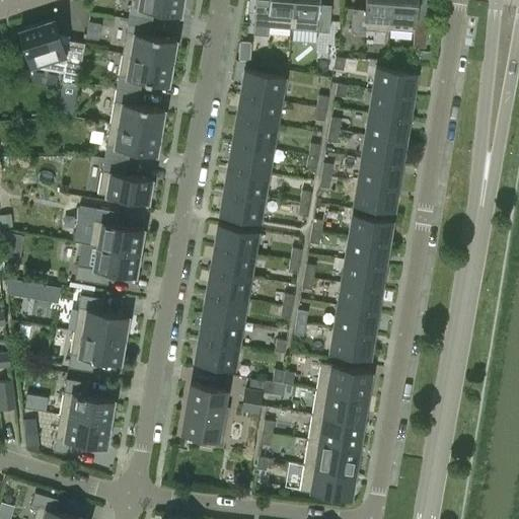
[(130,0),(128,18),(151,22),(153,10),(179,14),(181,0),(130,0)]
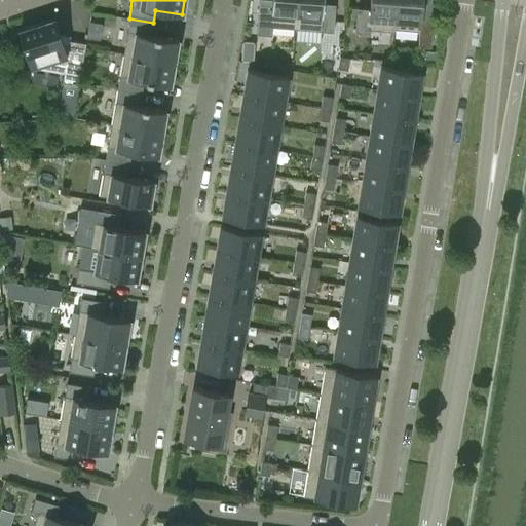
[(271,27),(295,29),(297,0),(258,0),(256,34),(271,35),(271,27)]
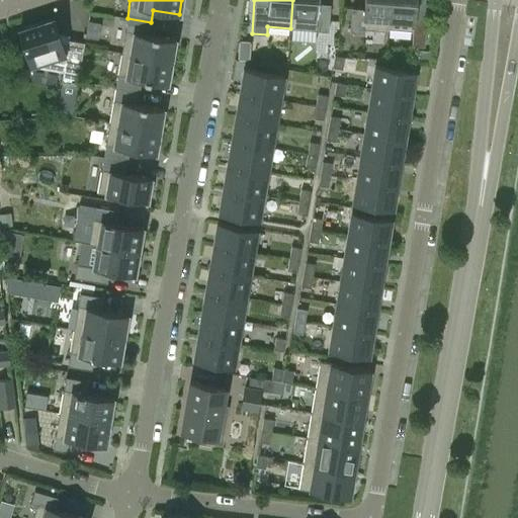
[(292,0),(290,28),(328,31),(330,4),(318,3),(318,0),(292,0)]
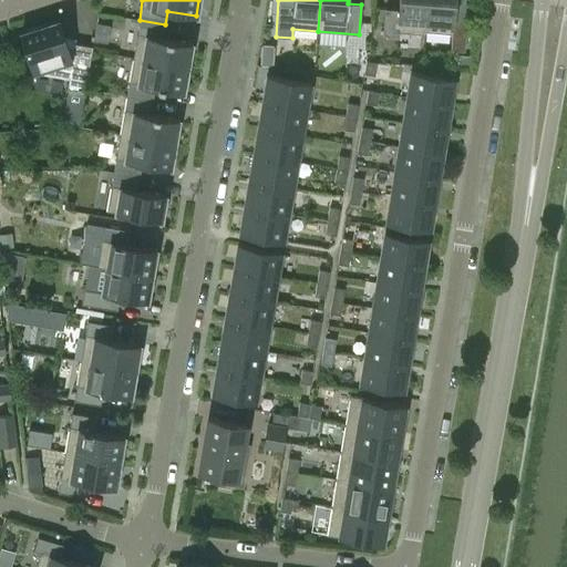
[(398,31),(424,33),(426,0),(399,0),(399,10),(384,9),(382,34),(397,35),(398,31)]
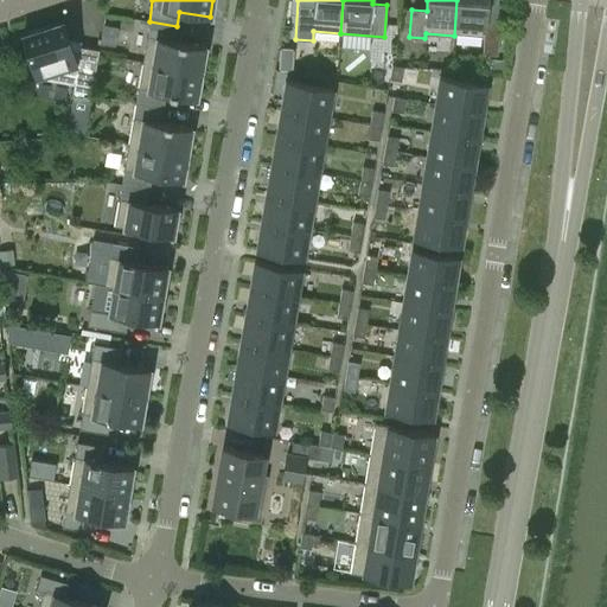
[(457,0),(454,36),(455,36),(455,33),(484,36),(481,52),(497,53),(500,16),(485,16),(486,0),(457,0)]
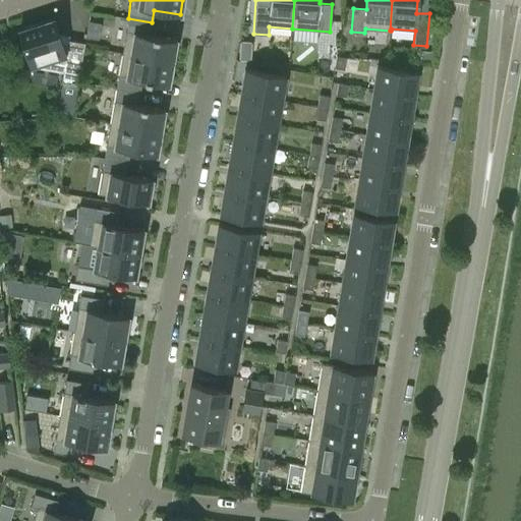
[(77,84),(84,42),(68,40),(67,44),(62,43),(54,18),(18,30),(18,31),(30,65),(32,65),(63,71),(61,81),(77,84)]
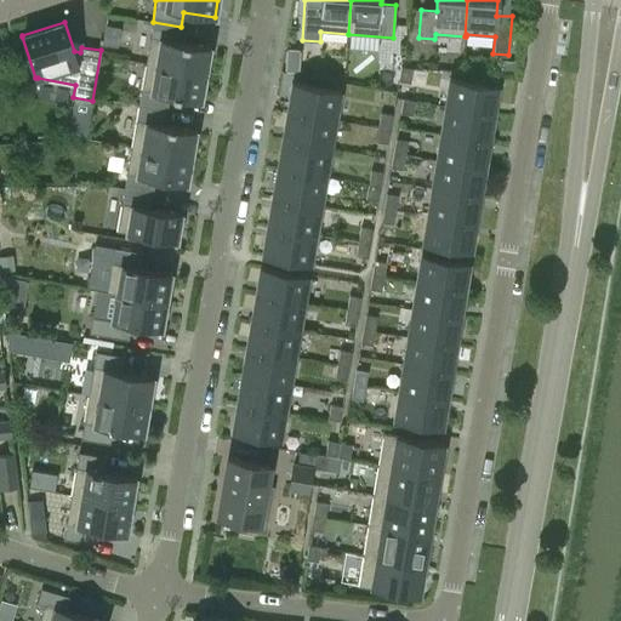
[(153,22),(146,63),(205,74),(210,47),(178,41),(181,27),(153,22)]
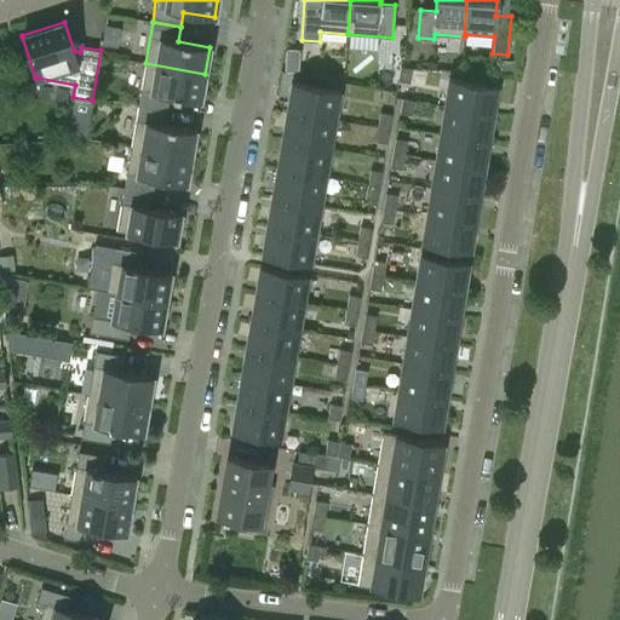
[(501,61),(500,74),(514,75),(515,62),(501,61)]
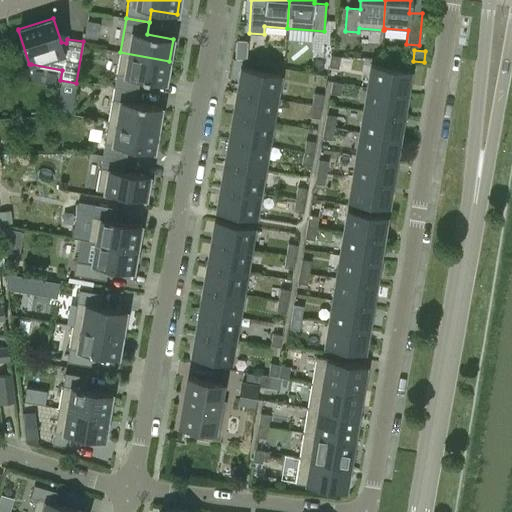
[(120,52),(114,87),(137,91),(139,78),(165,83),(169,61),(120,52)]
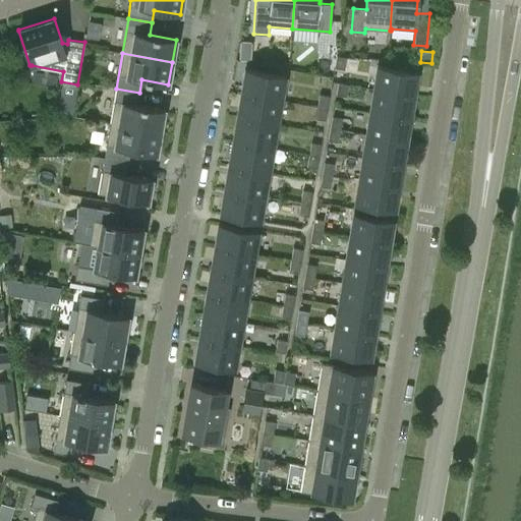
[(334,68),(344,70),(346,58),(336,56),(334,68)]
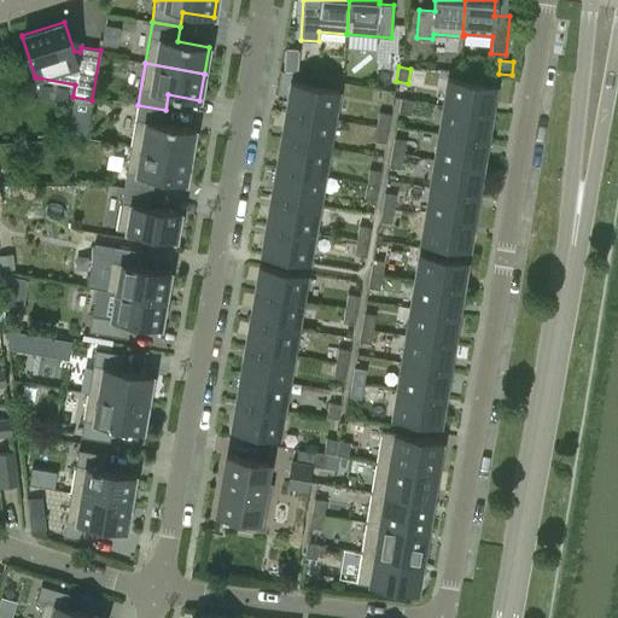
[(449,77),(444,105),(490,112),(494,85),(449,77)]
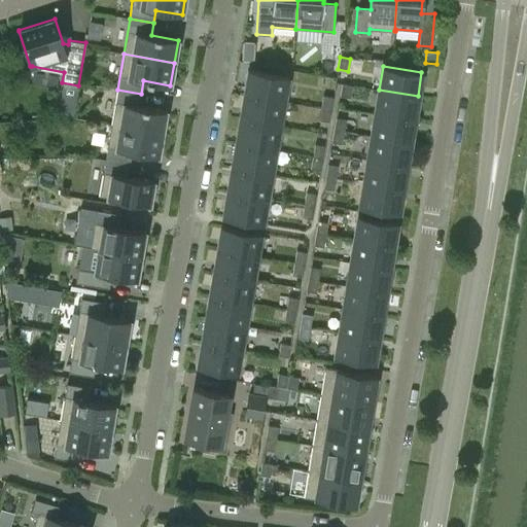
[(245,95),(283,101),(287,76),(249,69),(248,74),(246,81),(247,81),(245,95)]
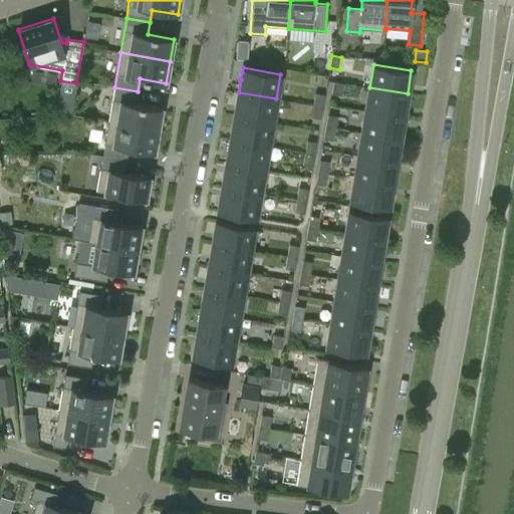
[(331,93),(340,95),(342,83),(333,81),(331,93)]
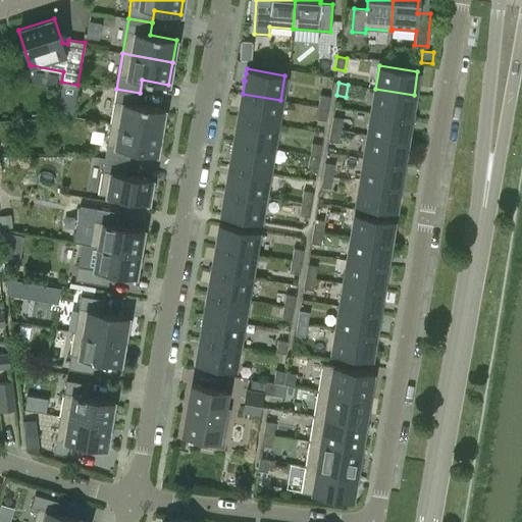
[(116,89),(110,123),(160,132),(164,109),(138,105),(140,93),(116,89)]
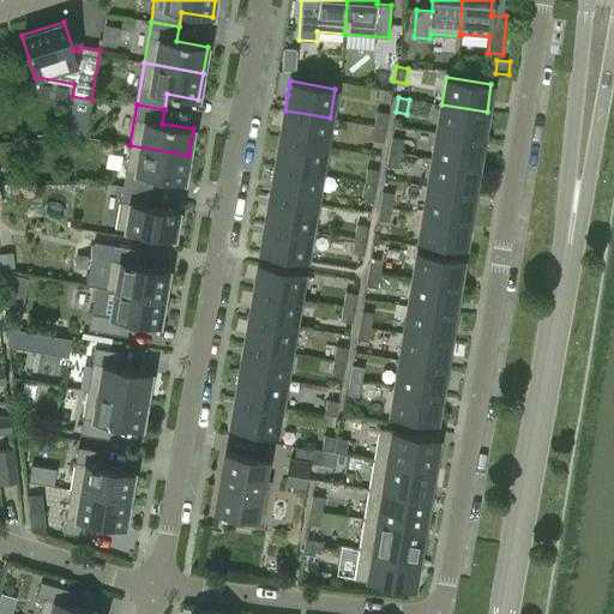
[(487,112),(441,104),(437,132),(482,139),(487,112)]
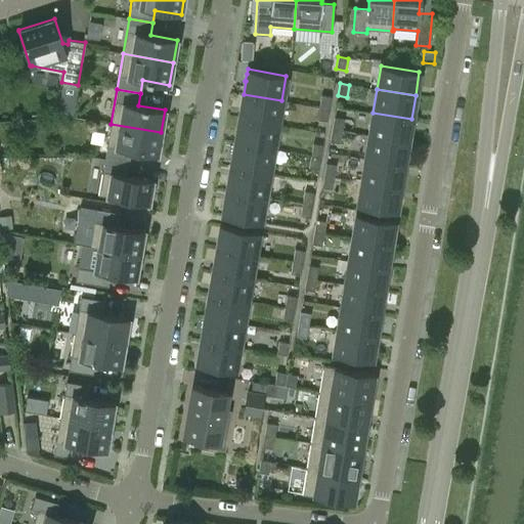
[(244,94),(239,118),(277,125),(281,100),(244,94)]
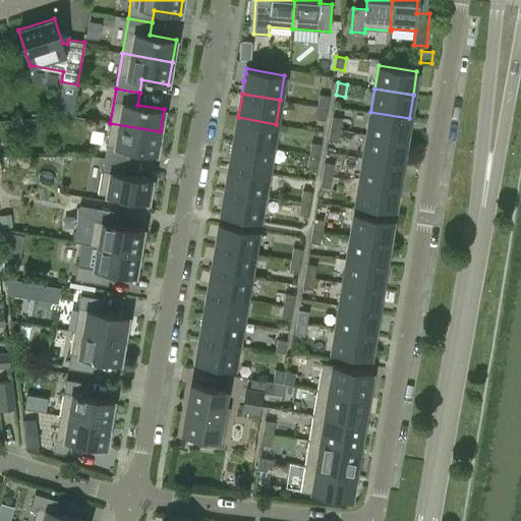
[(319,95),(316,106),(327,108),(329,96),(319,95)]
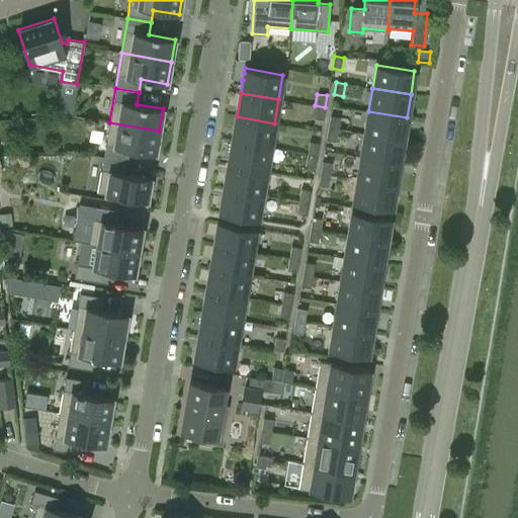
[(325,107),(315,105),(314,117),(323,119),(325,107)]
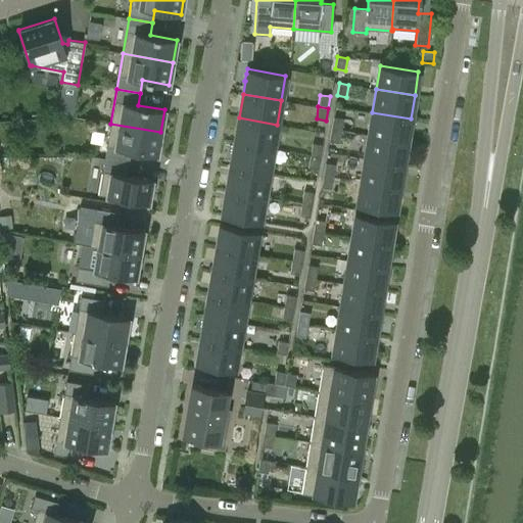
[(411,119),(372,112),(369,135),(407,141),(411,119)]
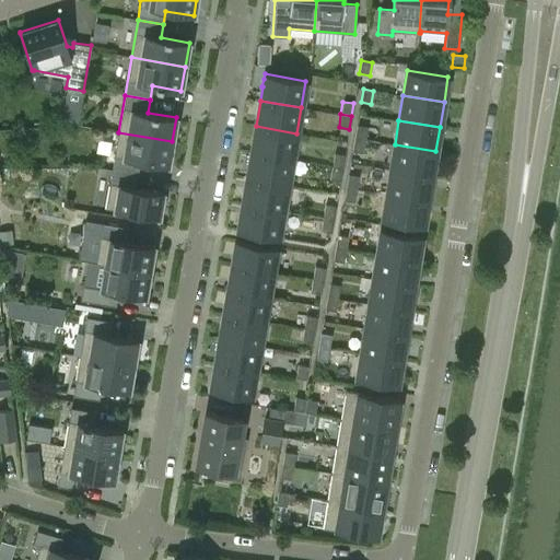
[(357,125),(354,138),(365,140),(368,127),(357,125)]
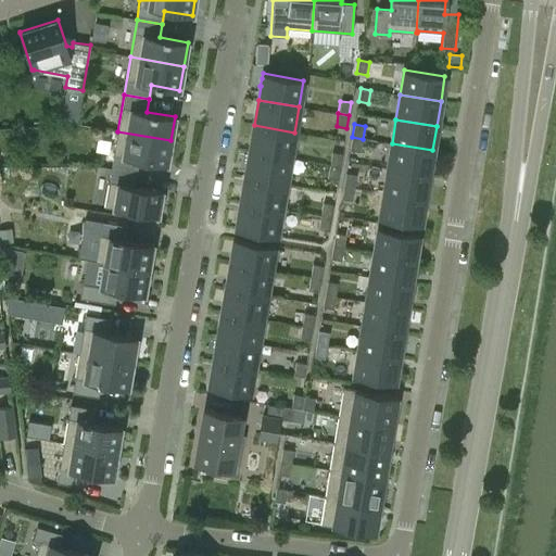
[(252,138),(250,151),(290,159),(294,133),(254,125),(253,127),(251,138),(252,138)]
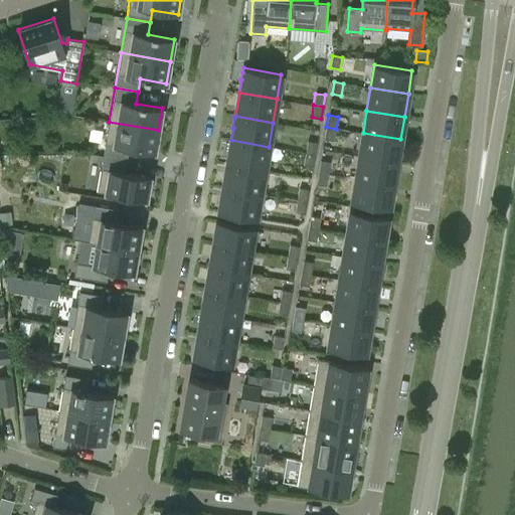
[(109,122),(103,156),(126,160),(129,148),(155,153),(158,130),(109,122)]
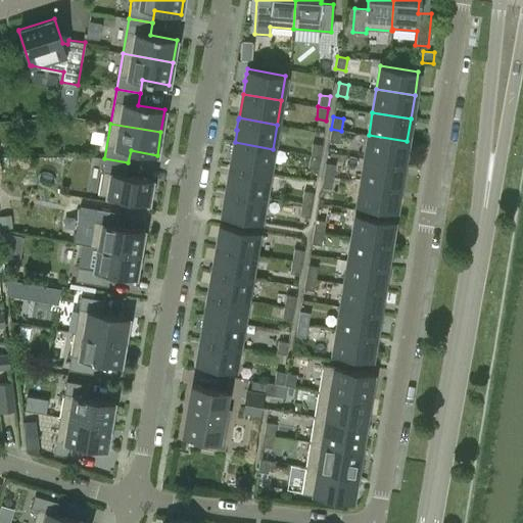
[(341,131),(331,129),(329,141),(339,143),(341,131)]
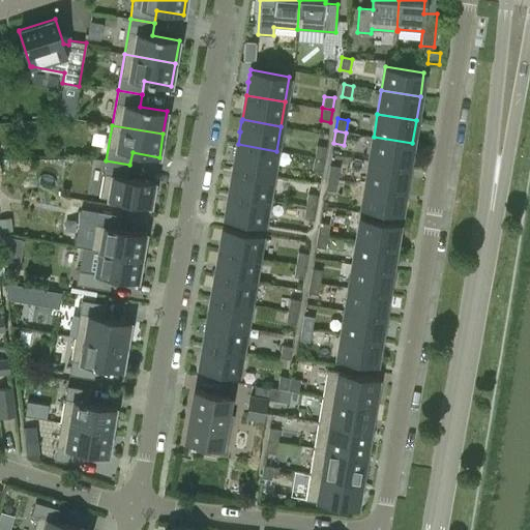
[(412,143),(374,137),(370,160),(408,167),(412,143)]
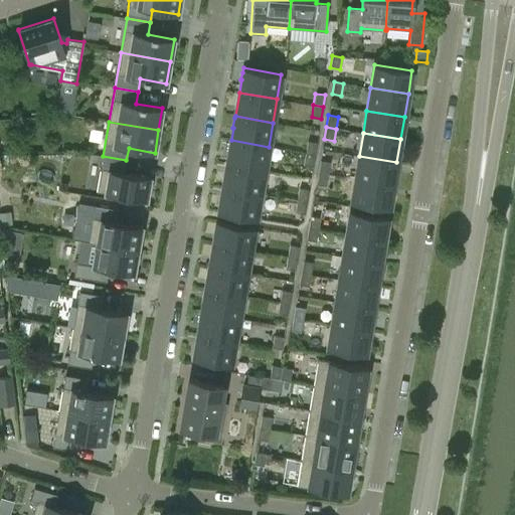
[(231,140),(226,164),(265,170),(269,147),(231,140)]
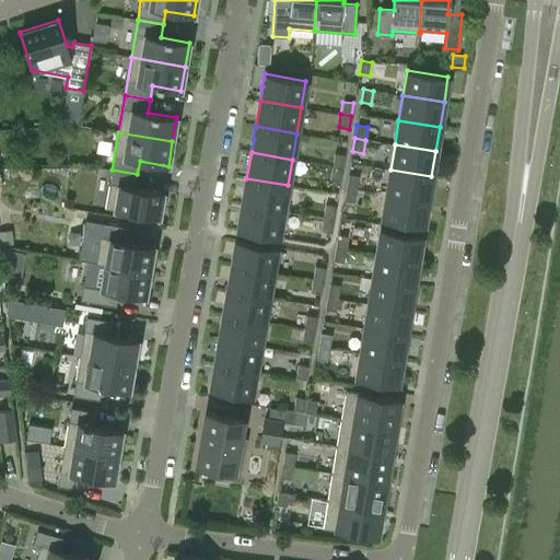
[(331,166),(342,168),(345,155),(334,153),(331,166)]
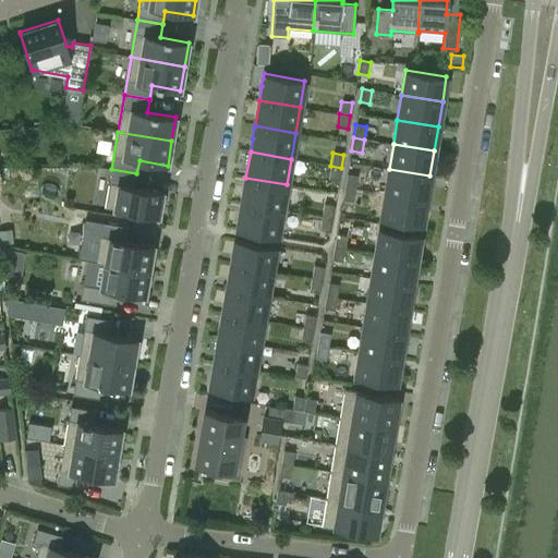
[(339,180),(341,168),(330,166),(328,179),(339,180)]
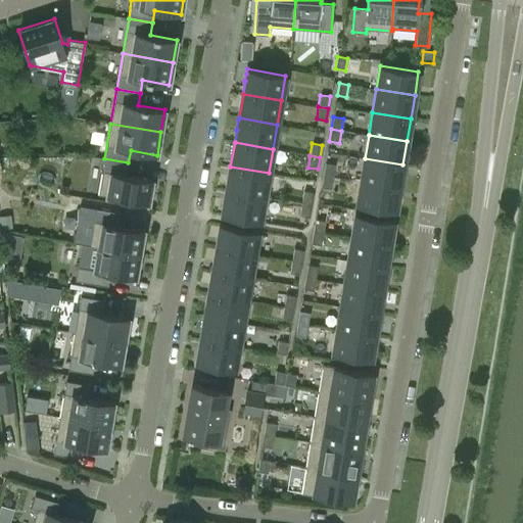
[(126,175),(128,162),(104,158),(98,194),(148,203),(152,180),(126,175)]
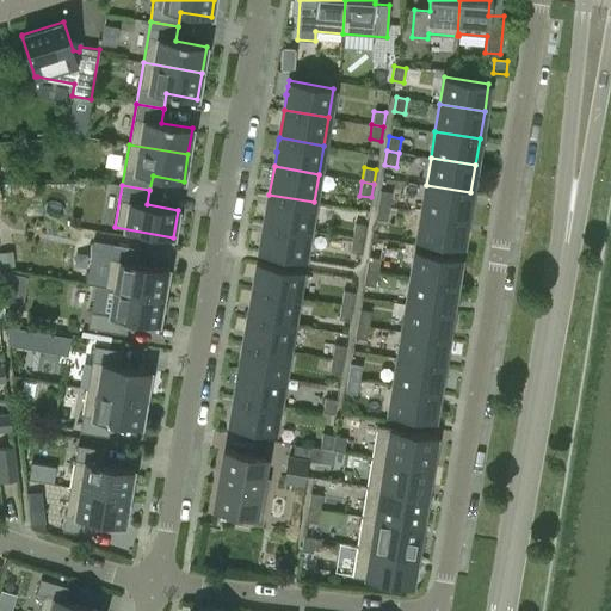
[(470,192),(426,185),(421,211),(467,218),(470,192)]
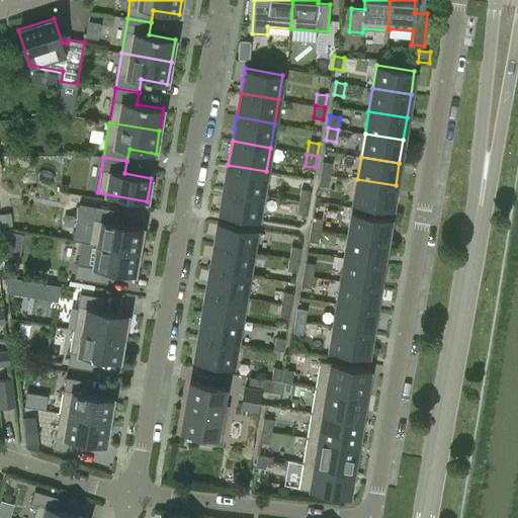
[(322,161),(320,173),(330,175),(332,163),(322,161)]
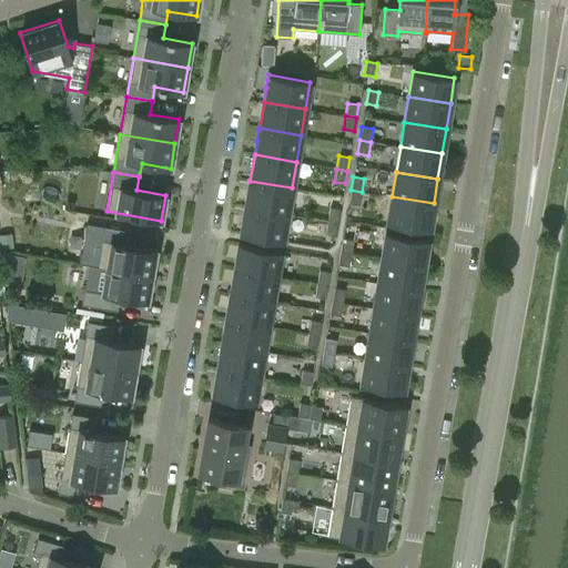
[(246,205),(245,206),(287,214),(292,188),(250,181),(247,194),(245,205),(246,205)]
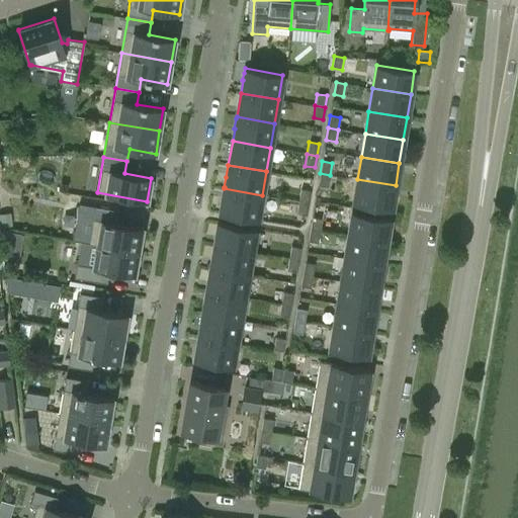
[(330,175),(320,173),(318,185),(328,187),(330,175)]
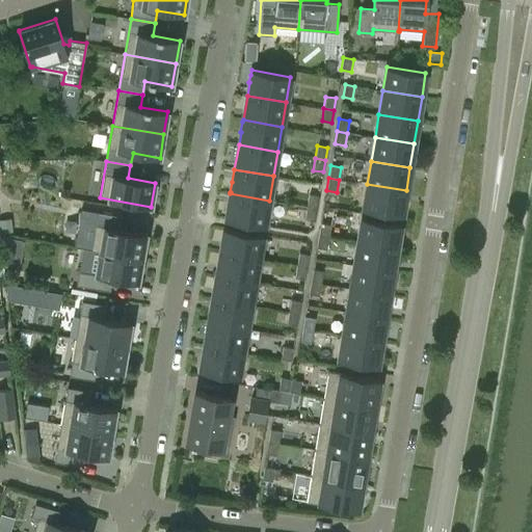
[(406,190),(367,184),(363,209),(402,215),(406,190)]
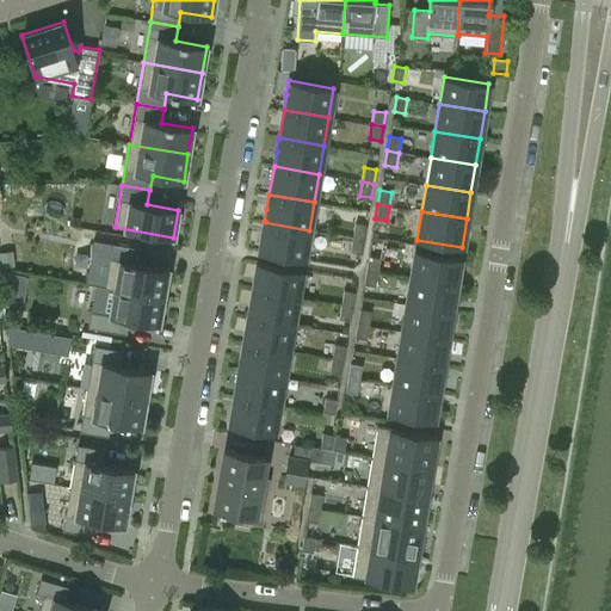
[(304,259),(309,230),(264,222),(259,252),(304,259)]
